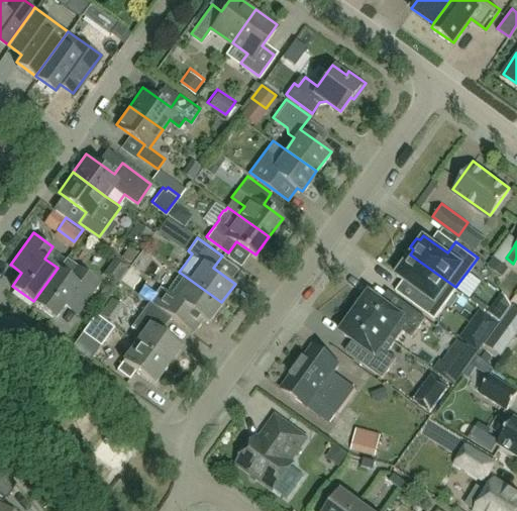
[(410,254),(407,259),(403,258),(397,265),(400,269),(397,273),(420,290),(412,301),(434,317),(455,287),(410,254)]
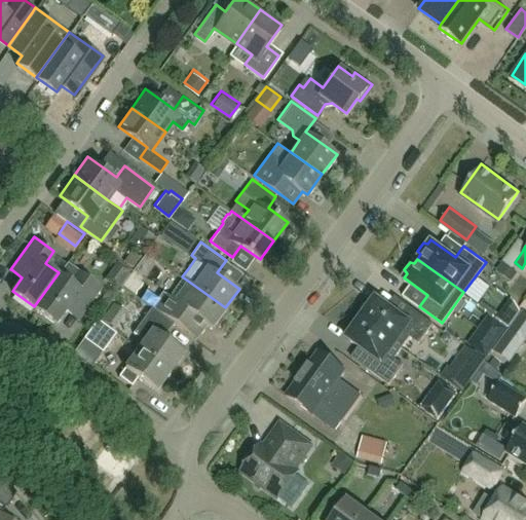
[(118,260),(107,276),(117,285),(129,268),(118,260)]
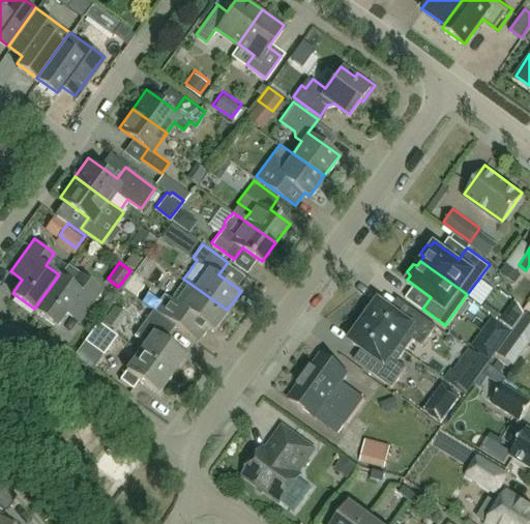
[(67,263),(59,274),(34,309),(56,324),(66,311),(78,320),(101,287),(67,263)]
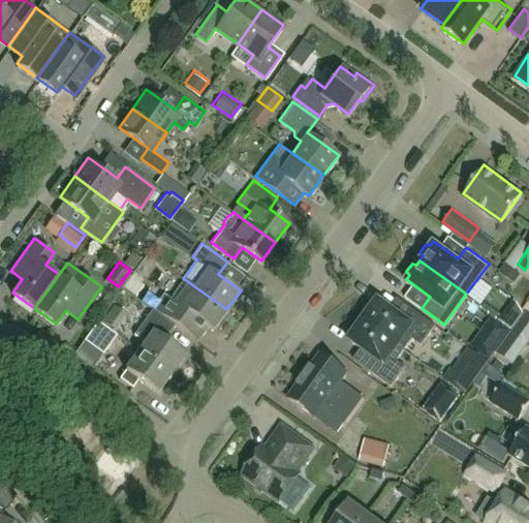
[(208,325),(213,328),(226,309),(183,278),(170,296),(163,290),(152,306),(164,314),(197,339),(208,325)]
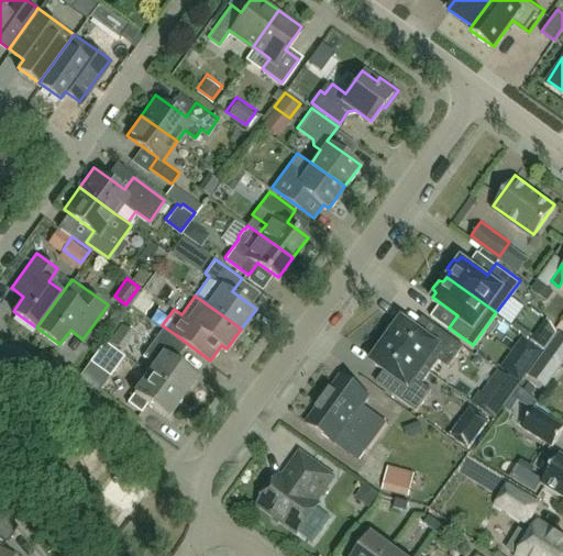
[(534,331),(547,337),(555,322),(543,315),(534,331)]
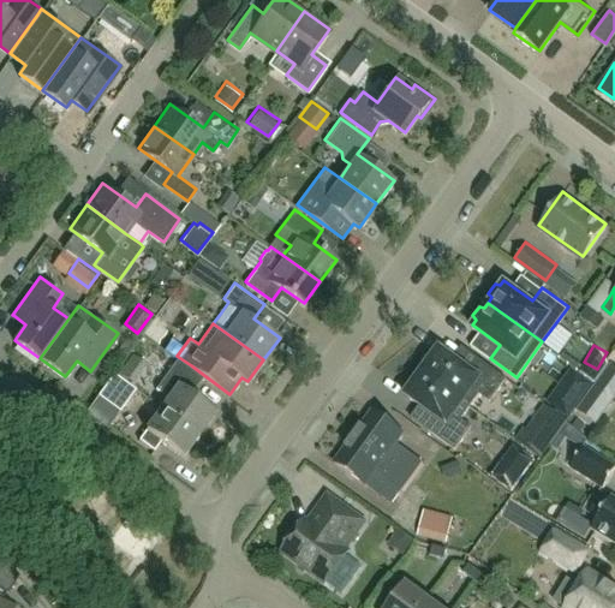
[(427,364),(423,369),(470,404),(479,391),(490,399),(506,375),(479,356),(471,368),(440,346),(437,350),(434,347),(423,362),(427,364)]
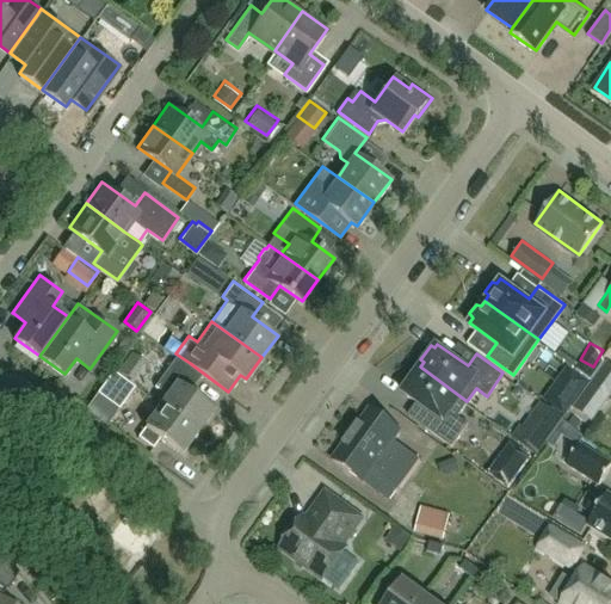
[(168,393),(161,402),(198,429),(214,407),(190,389),(195,382),(183,374),(190,363),(176,353),(155,383),(168,393)]
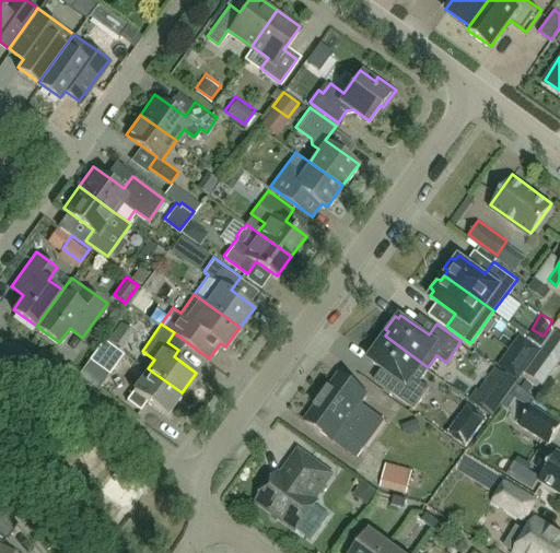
[(559,333),(557,331),(555,334),(541,353),(528,369),(543,380),(556,363),(559,356),(559,333)]
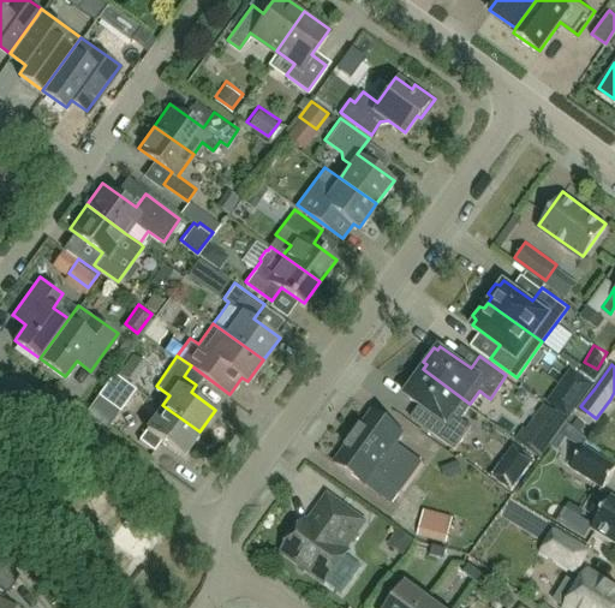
[(571,365),(547,399),(567,415),(592,381),(571,365)]
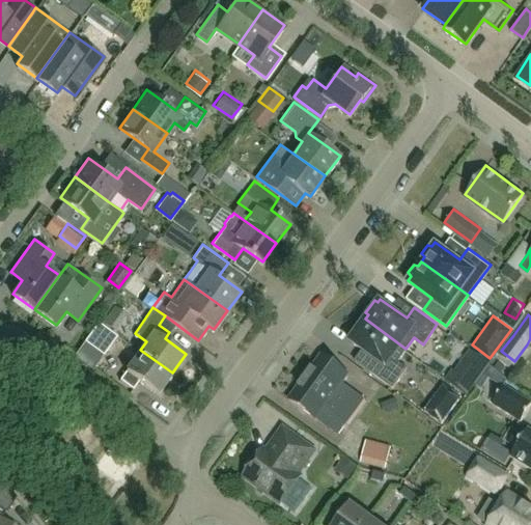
[(351,339),(376,358),(369,368),(393,386),(408,365),(398,359),(406,349),(365,319),(362,323),(359,321),(350,333),(354,335),(351,339)]
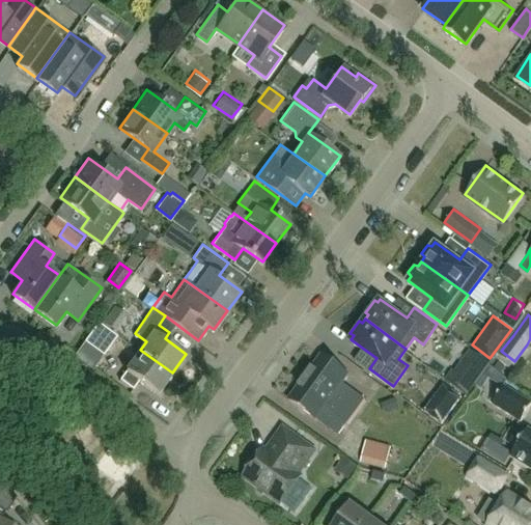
[(104,353),(117,334),(99,320),(84,339),(104,353)]
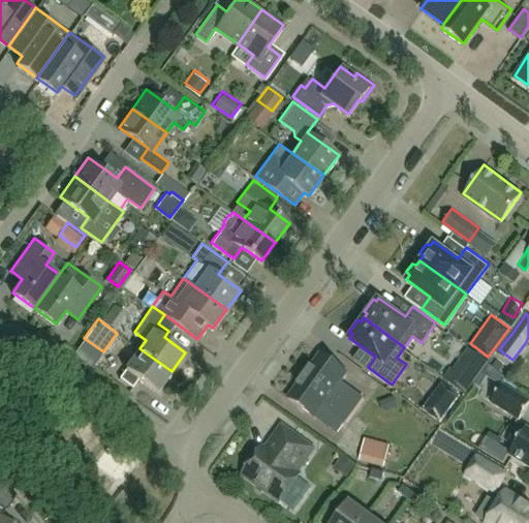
[(158,391),(172,371),(139,348),(120,375),(132,383),(137,376),(158,391)]
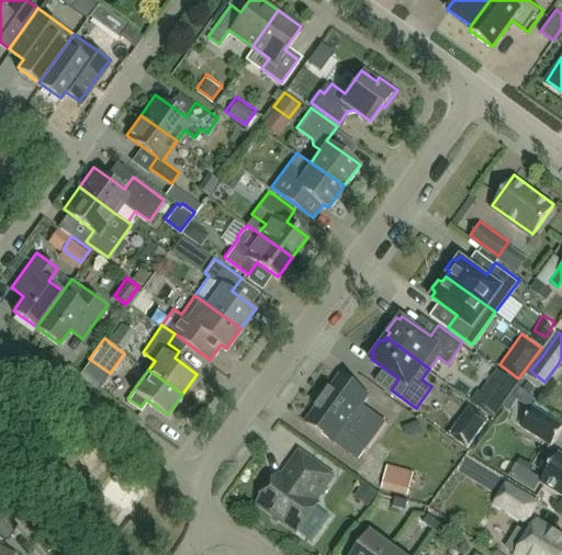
[(514,380),(502,371),(479,403),(491,411),(514,380)]
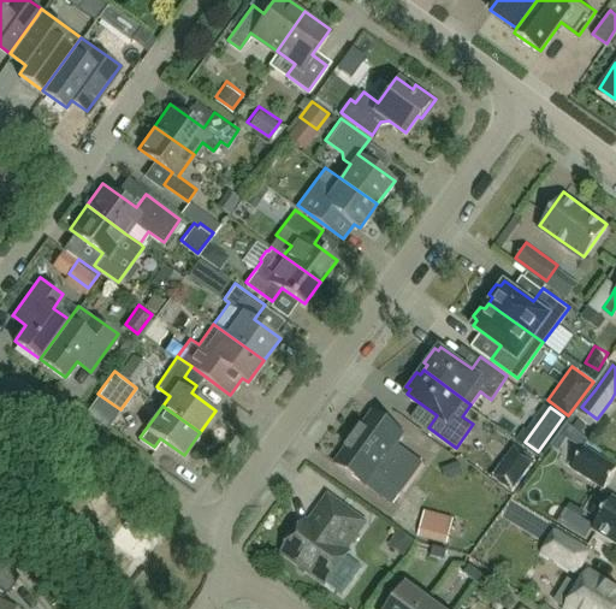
[(354,433),(412,476),(424,460),(397,441),(403,431),(372,408),(354,433)]
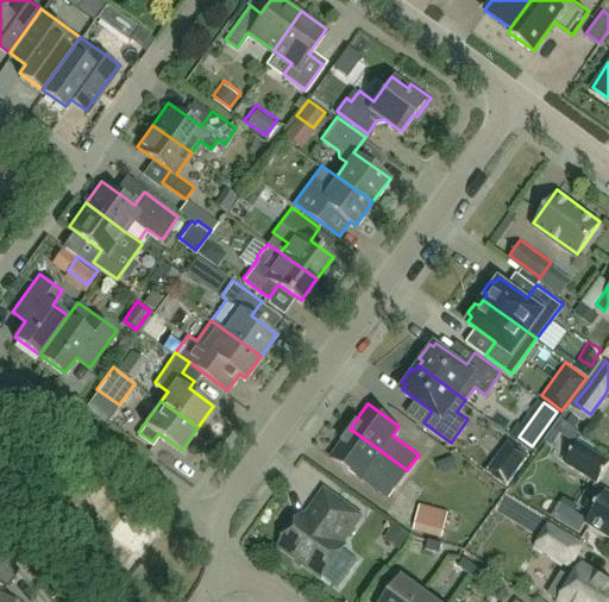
[(369,468),(395,487),(407,470),(350,428),(331,455),(362,477),(369,468)]
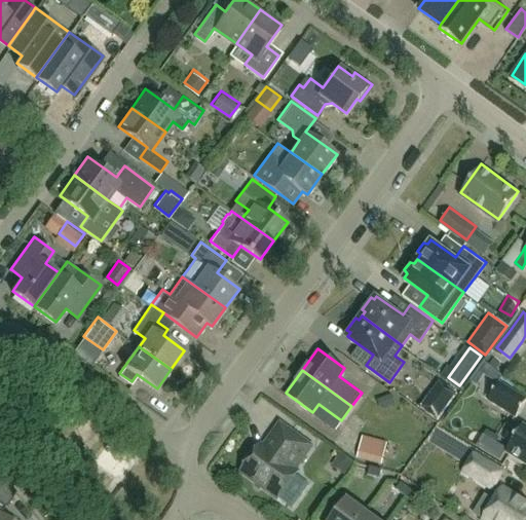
[(516,414),(525,398),(525,396),(499,379),(488,397),(516,414)]
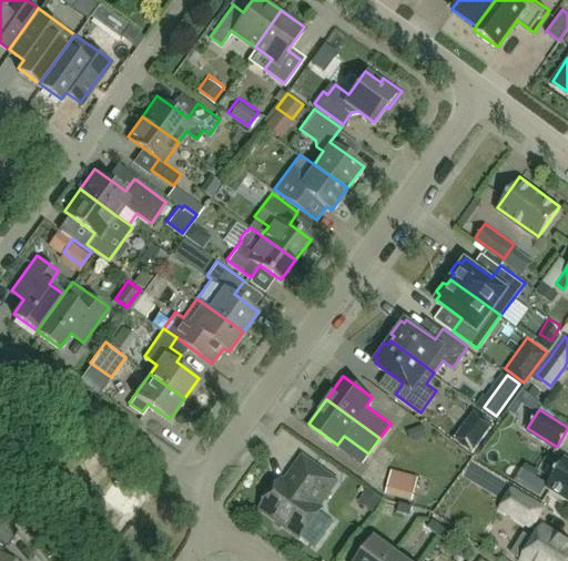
[(479,442),(466,432),(459,442),(473,451),(479,442)]
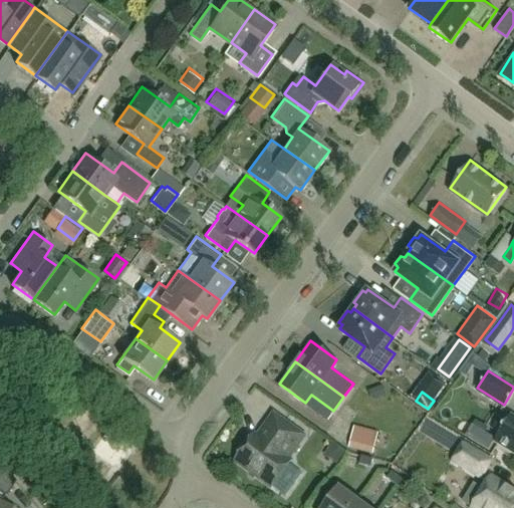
[(303,433),(274,412),(258,434),(254,432),(236,458),(271,484),(290,458),(287,455),(303,433)]
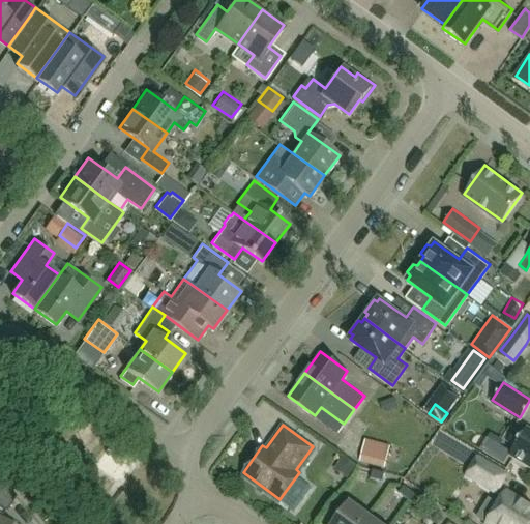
[(529,427),(527,426),(510,453),(529,465),(529,427)]
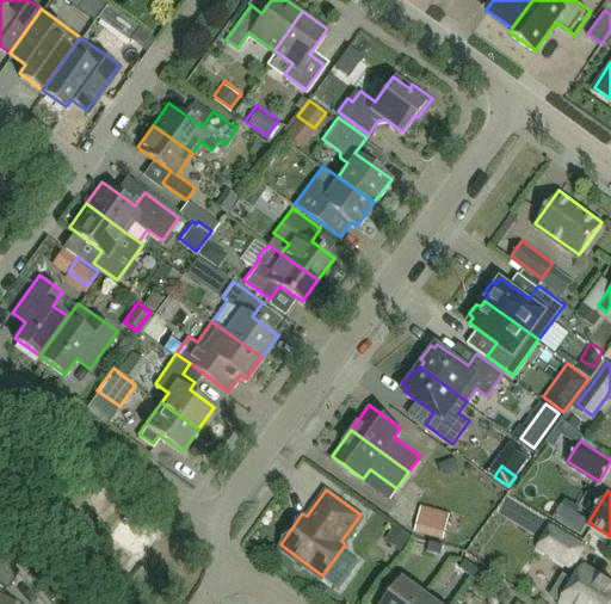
[(449,534),(451,507),(420,504),(417,530),(449,534)]
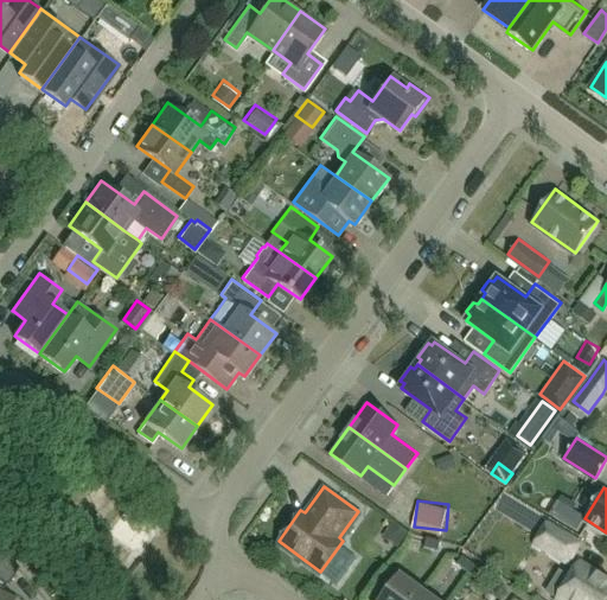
[(535,541),(568,561),(581,540),(548,519),(535,541)]
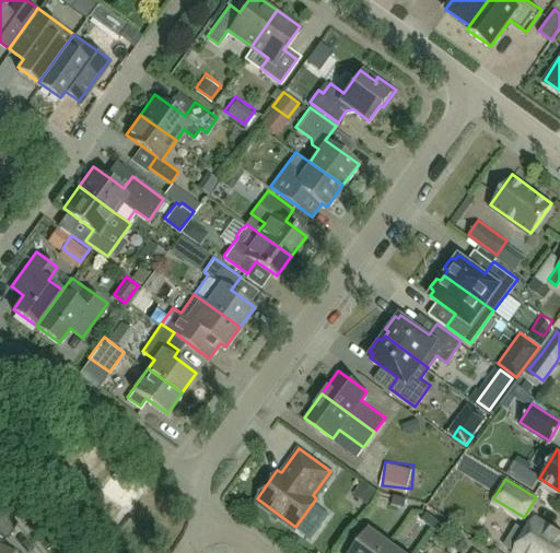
[(392,502),(405,505),(407,496),(394,494),(392,502)]
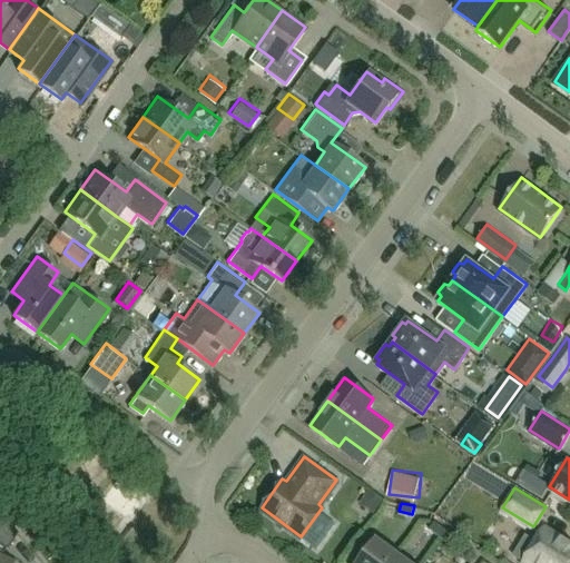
[(17,530),(2,513),(0,515),(0,539),(7,544),(17,530)]
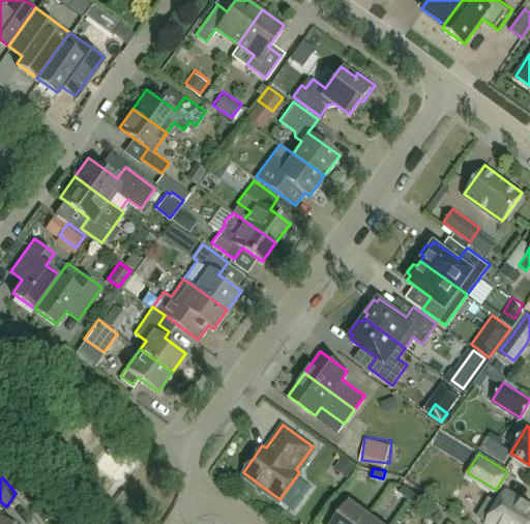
[(409,497),(414,491),(404,484),(400,490),(409,497)]
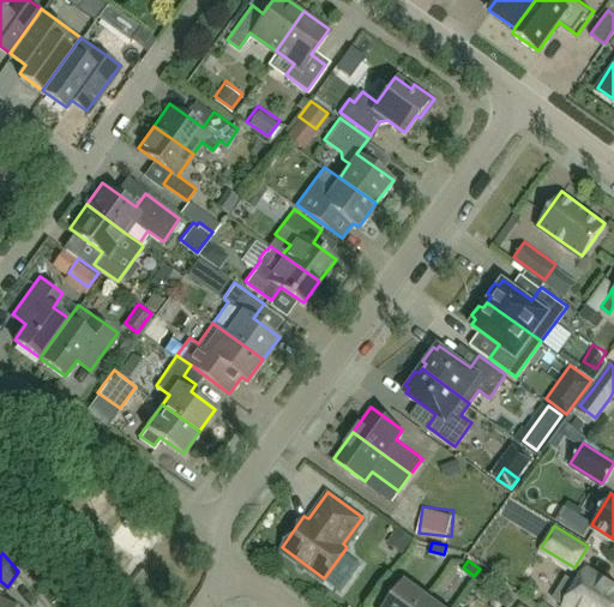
[(613,606),(613,582),(587,566),(564,605),(567,606),(613,606)]
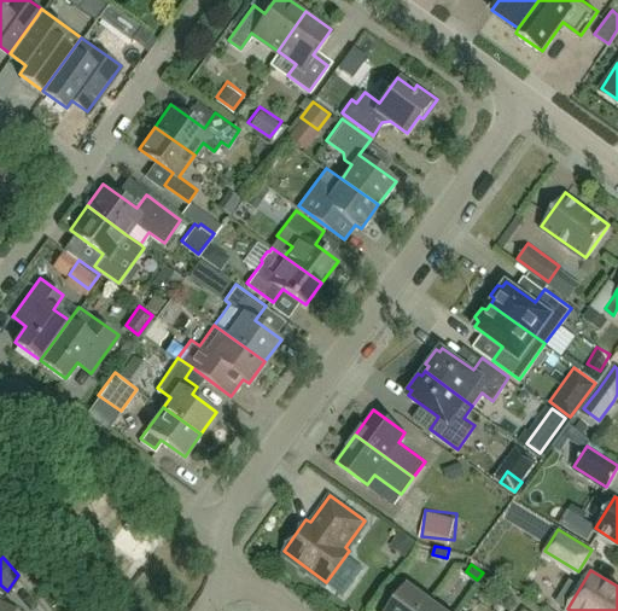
[(483,572),(477,580),(489,589),(495,581),(483,572)]
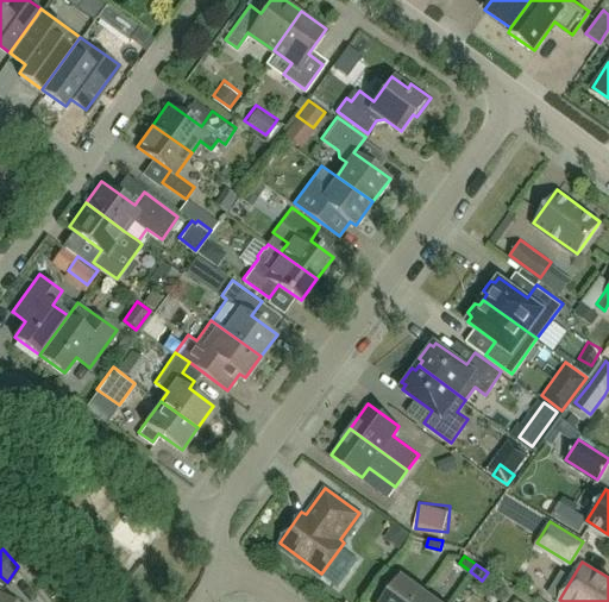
[(415,601),(425,591),(402,575),(382,601),(415,601)]
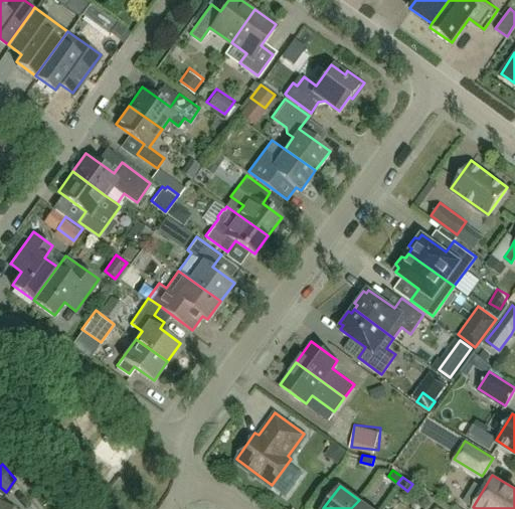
[(0,508),(13,508),(1,499),(3,497),(0,494),(0,508)]
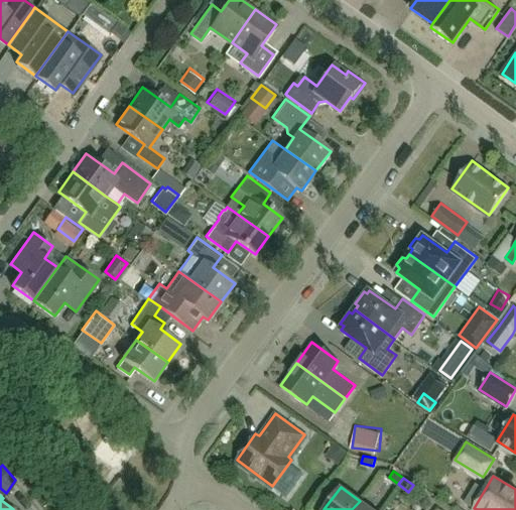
[(372,509),(360,501),(352,509),(372,509)]
